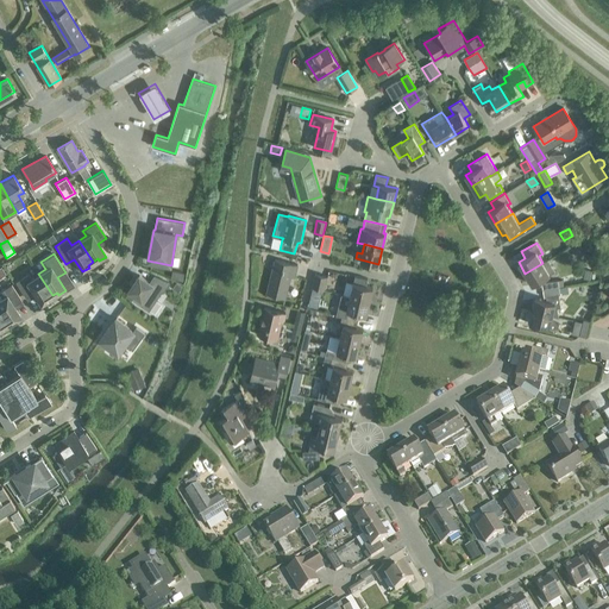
[(294,277),(297,264),(275,259),(267,294),(284,297),(290,276),(294,277)]
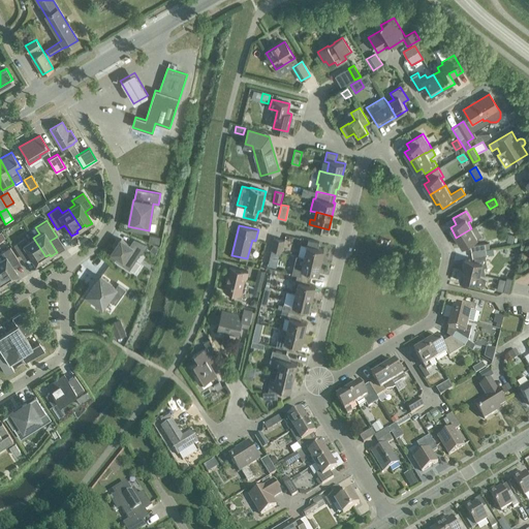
[(471,228),(456,238),(462,247),(481,236),(475,225),(471,228)]
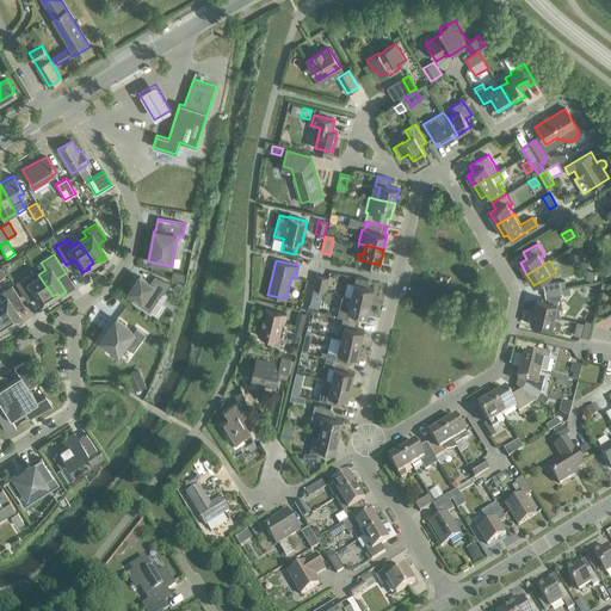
[(173,271),(171,279),(183,282),(184,273),(173,271)]
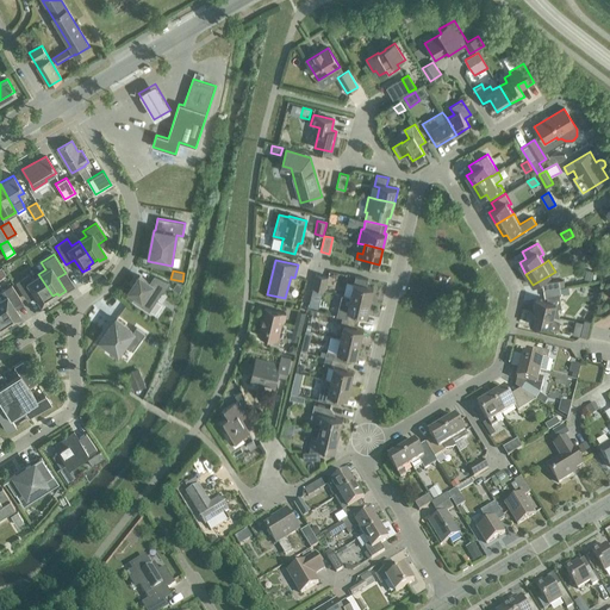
[(53,296),(38,274),(31,279),(27,274),(14,282),(25,298),(33,293),(42,306),(49,302),(48,299),(53,296)]
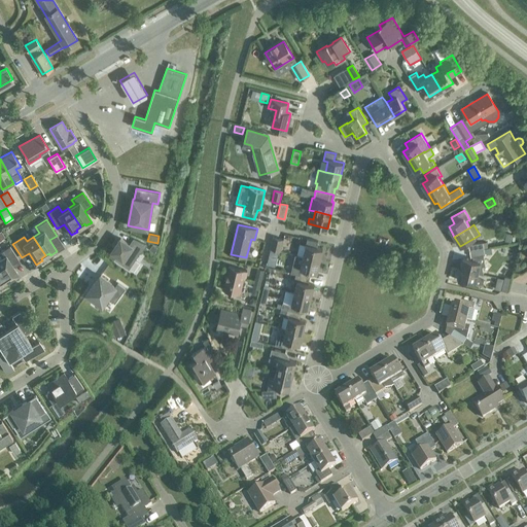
[(283,239),(273,237),(270,248),(280,251),(283,239)]
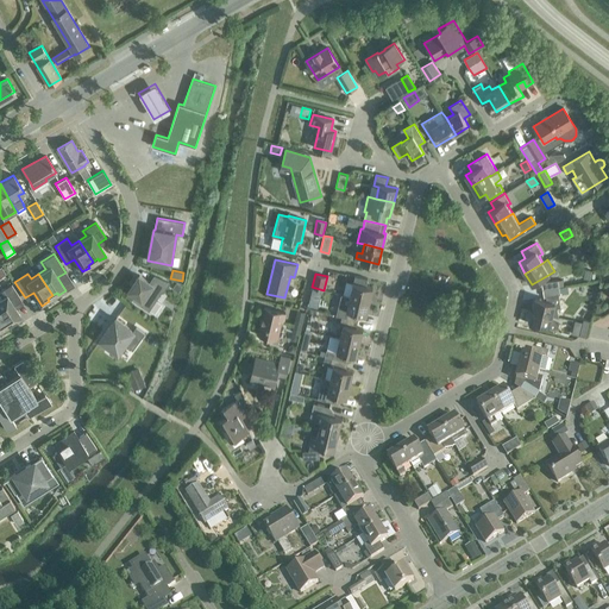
[(169,283),(154,276),(150,282),(139,275),(129,290),(136,295),(133,300),(149,309),(162,292),(163,292),(169,283)]
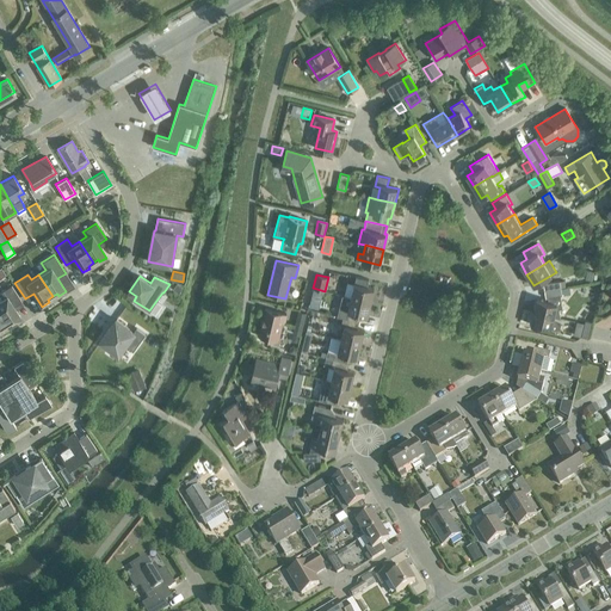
[(351,297),(371,302),(375,288),(366,287),(369,279),(356,276),(351,297)]
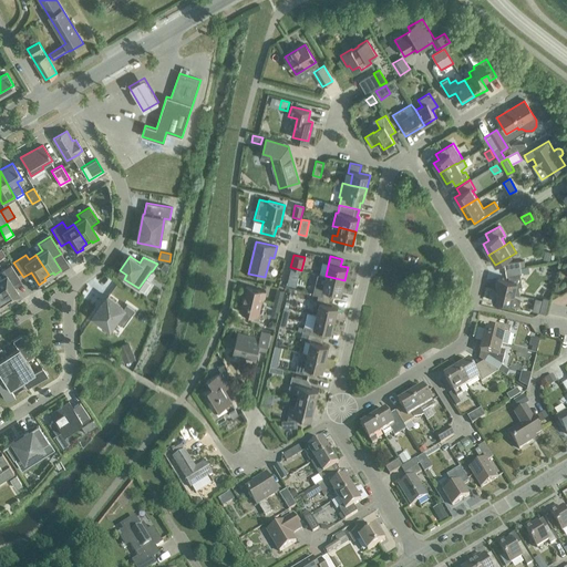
[(519,260),(504,264),(505,270),(521,267),(519,260)]
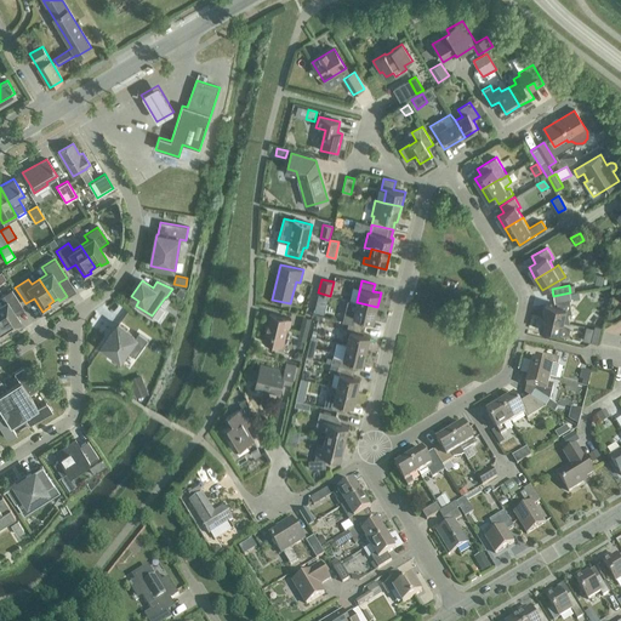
[(0,317),(9,330),(21,323),(13,312),(22,306),(11,290),(0,296),(0,317)]
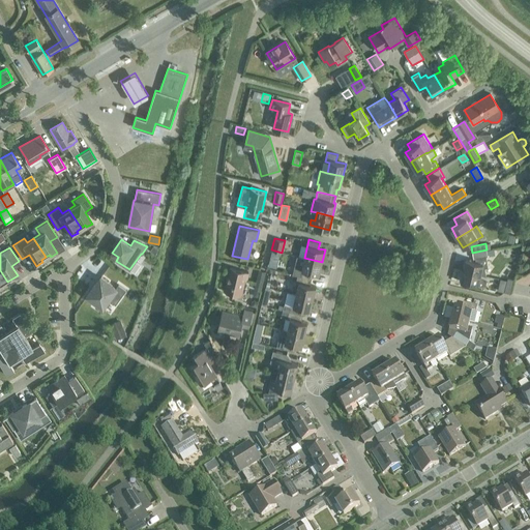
[(59,258),(65,256),(63,248),(56,251),(59,258)]
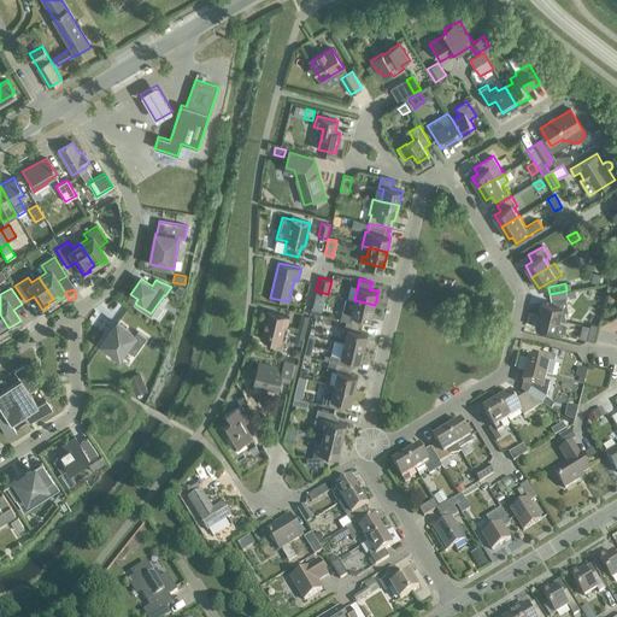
[(539,316),(559,321),(565,322),(564,312),(568,311),(566,299),(568,298),(566,293),(566,291),(550,294),(551,301),(553,300),(553,305),(542,301),(539,316)]
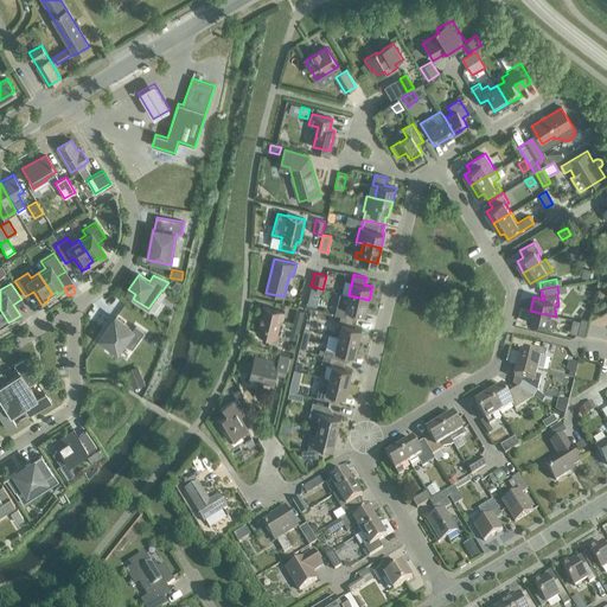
[(339,293),(334,313),(340,314),(356,319),(358,312),(365,313),(369,300),(349,295),(339,293)]
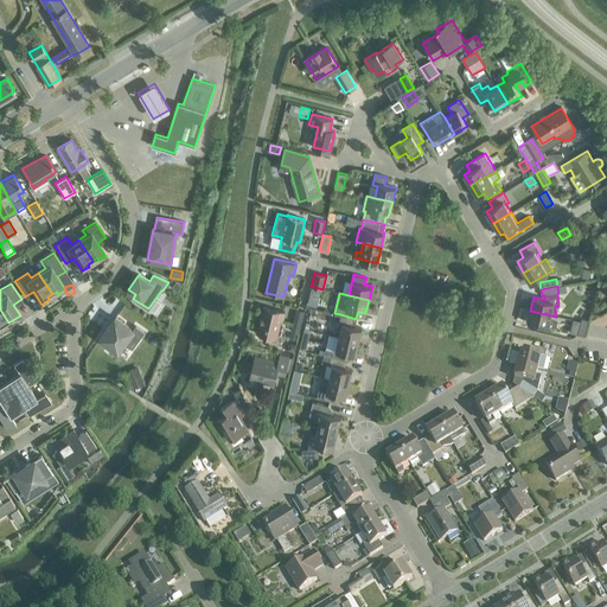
[(282,320),(285,312),(263,306),(256,334),(276,339),(280,320),(282,320)]
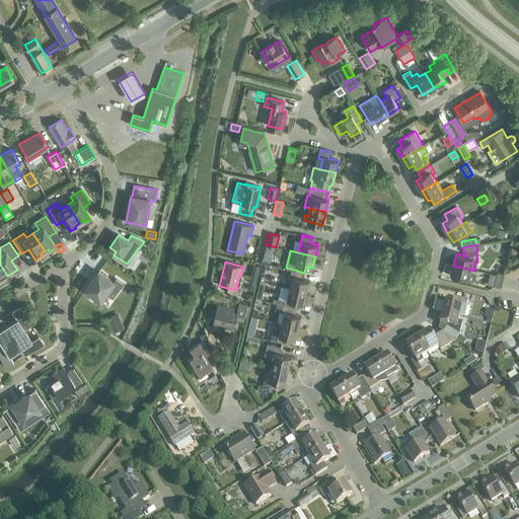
[(248,283),(255,285),(261,266),(252,265),(248,283)]
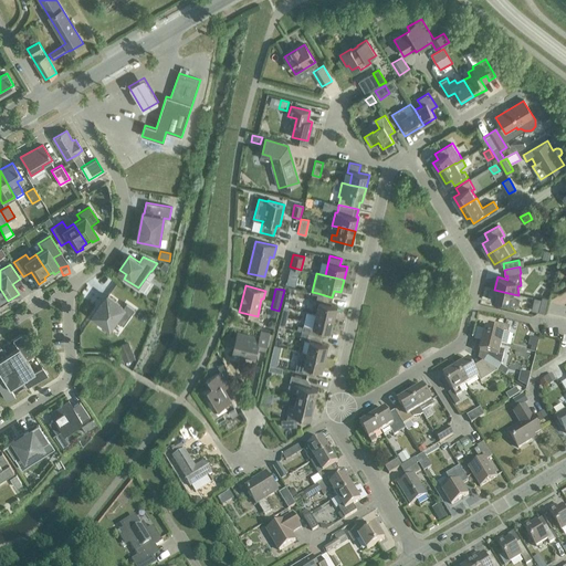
[(511,299),(513,294),(494,290),(492,301),(517,307),(520,301),(511,299)]
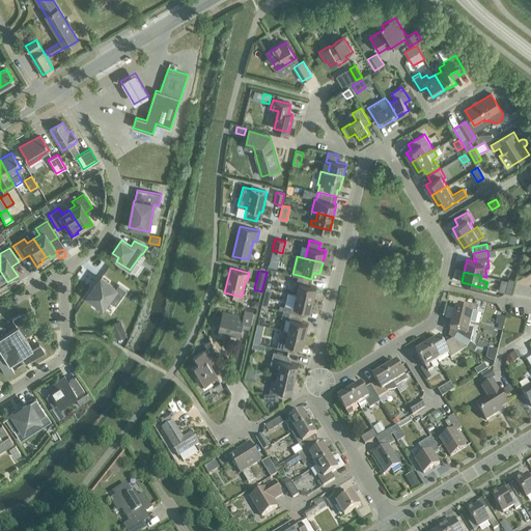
[(311,279),(298,275),(296,281),(299,282),(296,295),(313,299),(316,286),(310,284),(311,279)]
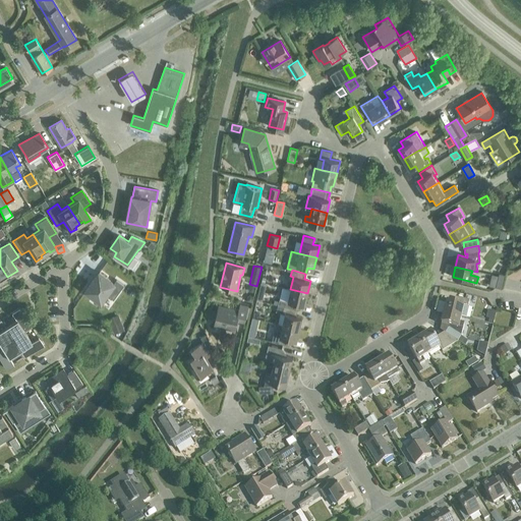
[(99,272),(85,290),(101,301),(107,294),(113,299),(123,285),(116,280),(114,283),(99,272)]
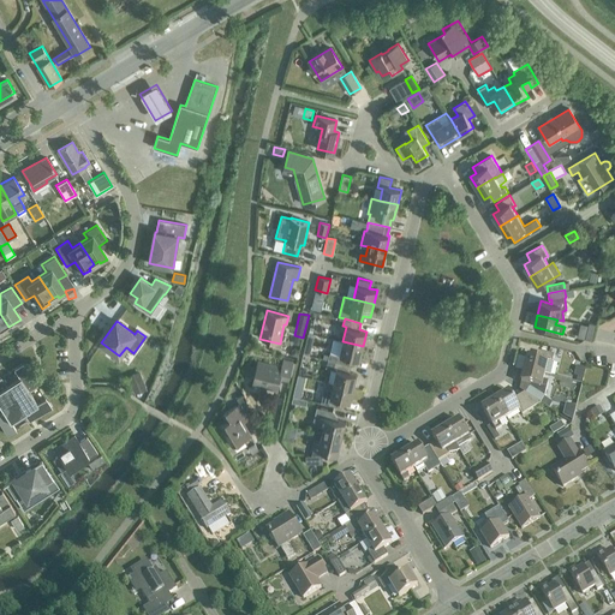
[(591,341),(596,324),(589,322),(584,339),(591,341)]
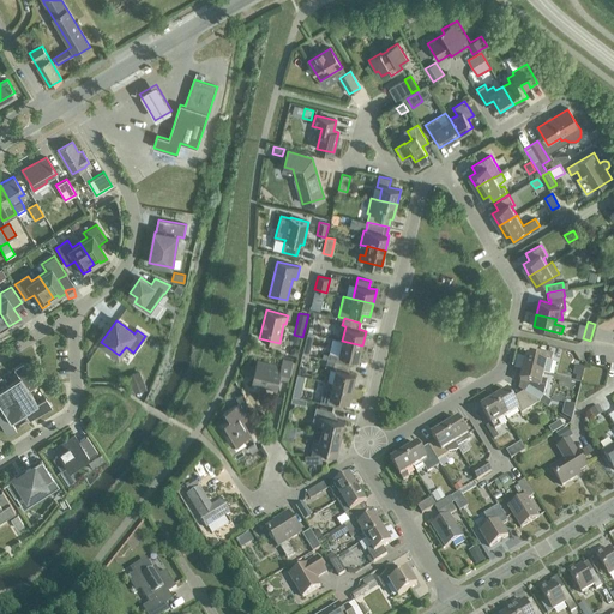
[(329,355),(327,359),(350,365),(351,357),(359,359),(362,345),(342,341),(332,338),(329,355)]
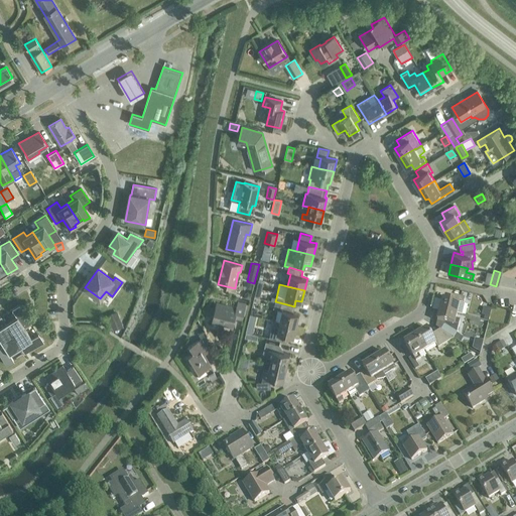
[(442,299),(439,310),(456,314),(462,315),(464,304),(463,304),(465,298),(450,295),(449,301),(442,299)]
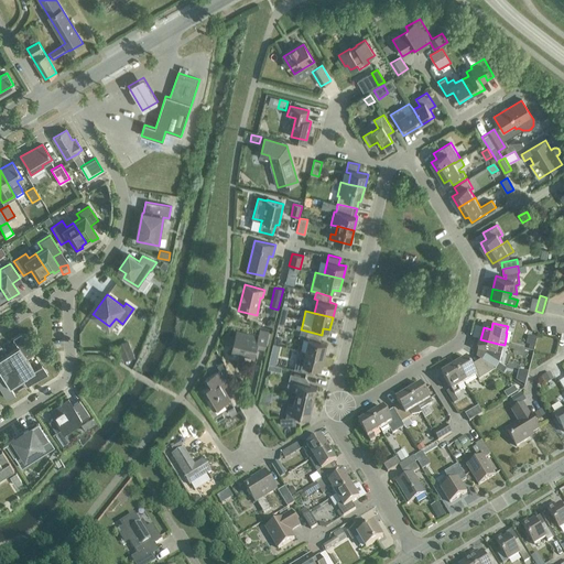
[(516,324),(513,329),(525,333),(528,326),(516,324)]
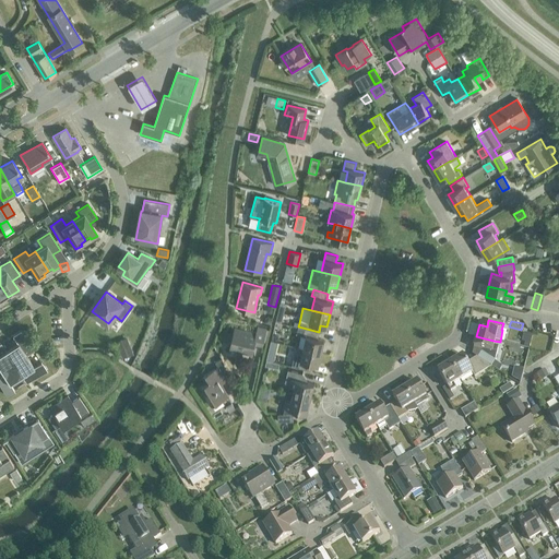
[(262,345),(265,329),(258,326),(257,332),(235,328),(229,349),(251,354),(254,343),(262,345)]
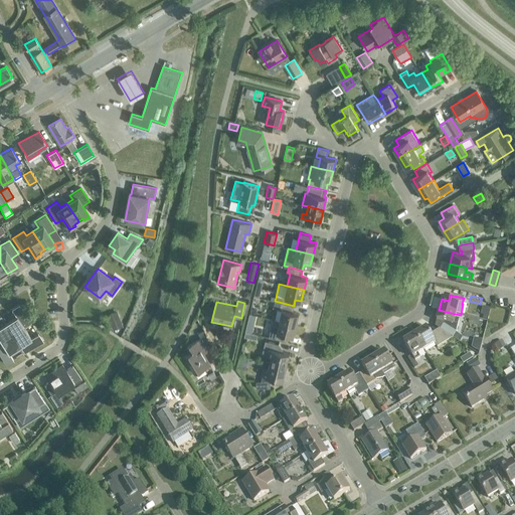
[(294,306),(275,301),(273,307),(282,309),(279,320),(295,324),(298,313),(292,312),(294,306)]
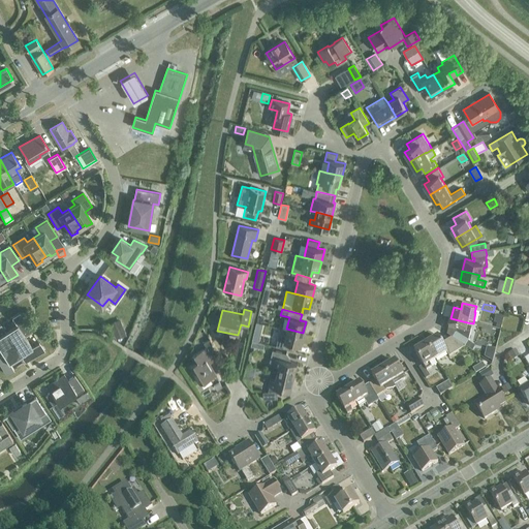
[(17,324),(5,331),(5,332),(12,343),(24,336),(25,336),(31,332),(20,312),(11,317),(17,324)]
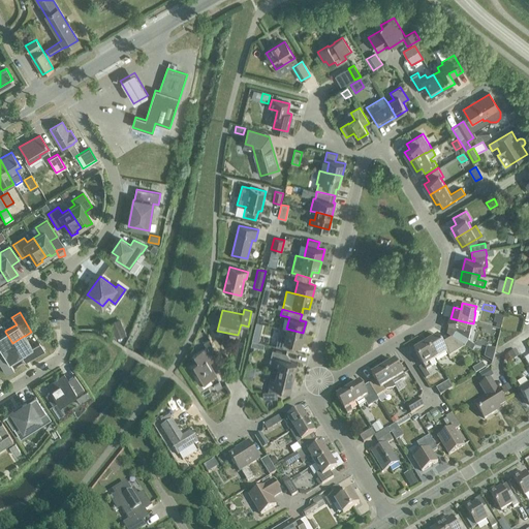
[(495,315),(493,323),(501,325),(503,317),(495,315)]
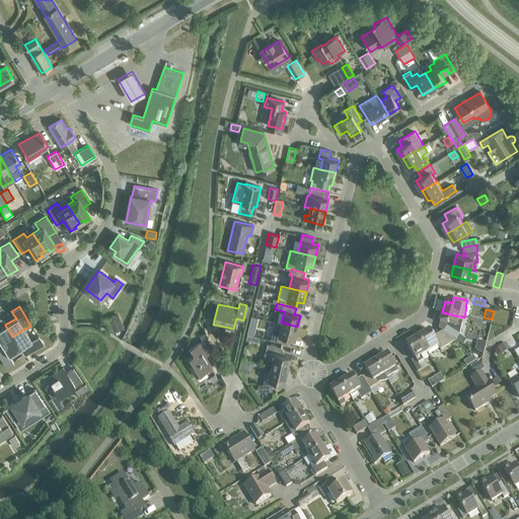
[(442,312),(439,323),(447,325),(447,327),(444,332),(455,341),(459,336),(462,322),(457,321),(458,316),(442,312)]
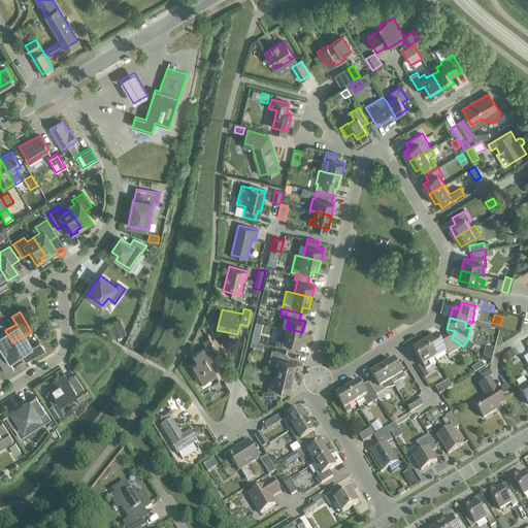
[(5,331),(5,330),(1,324),(0,323),(0,349),(0,350),(1,350),(12,342),(5,331)]
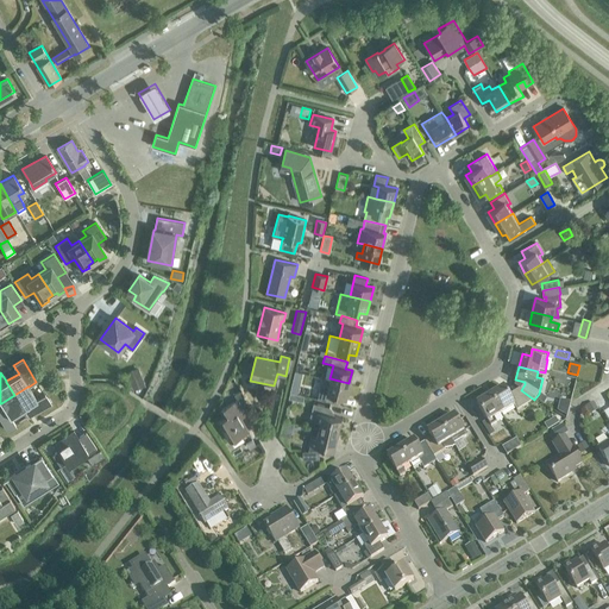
[(145,385),(140,375),(130,380),(135,390),(145,385)]
